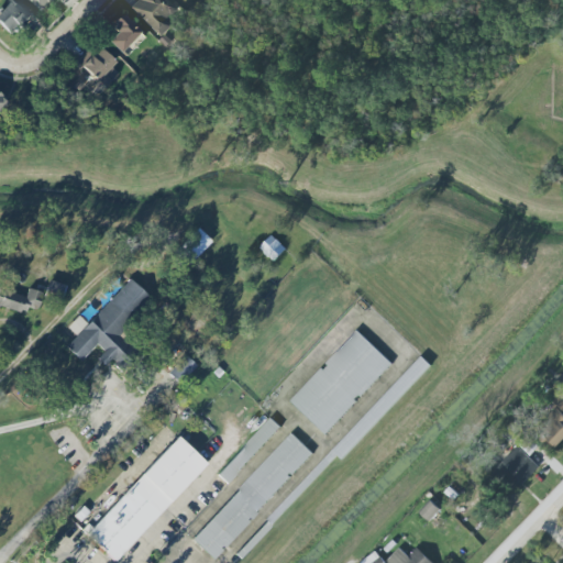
[(30,13),(14,0),(9,0),(0,10),(0,24),(11,35),(30,13)]
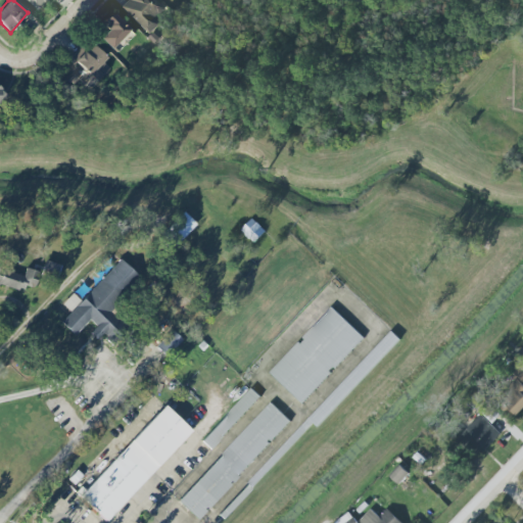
[(29,0),(41,10),(48,0),(29,0)]
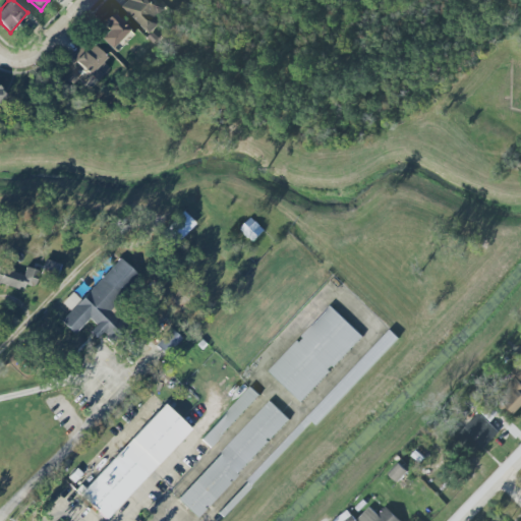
[(124,0),(119,5),(145,32),(165,11),(154,0),(124,0)]
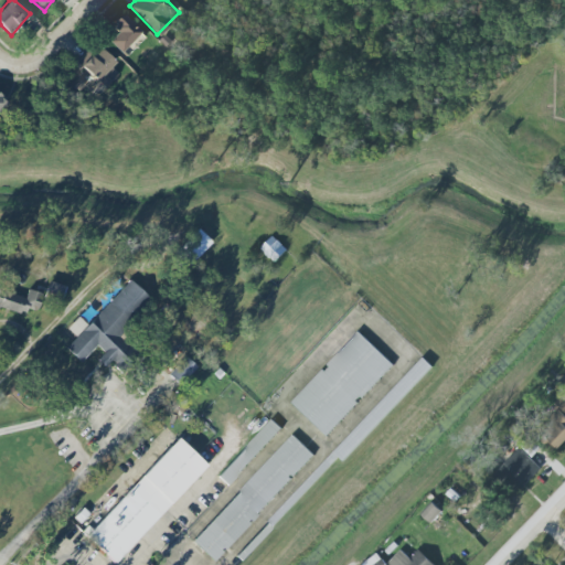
[(108,41),(125,56),(144,36),(120,14),(109,27),(117,32),(108,41)]
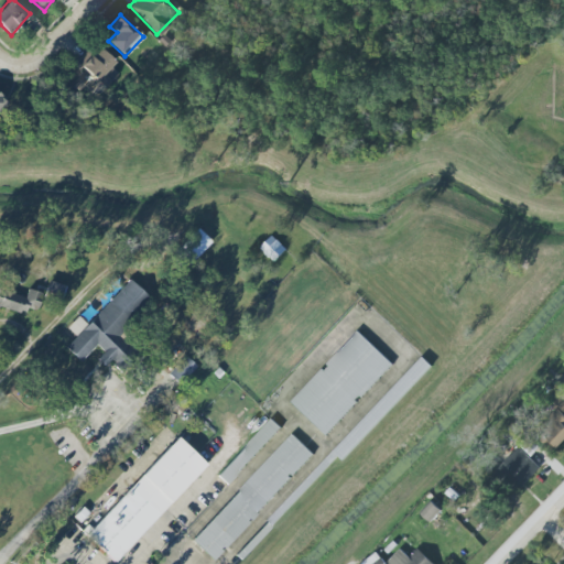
[(95,82),(115,64),(97,44),(77,62),(95,82)]
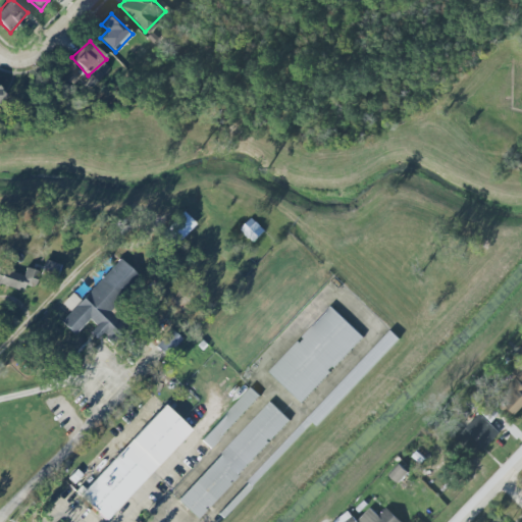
[(163,232),(176,245),(196,223),(183,212),(163,232)]
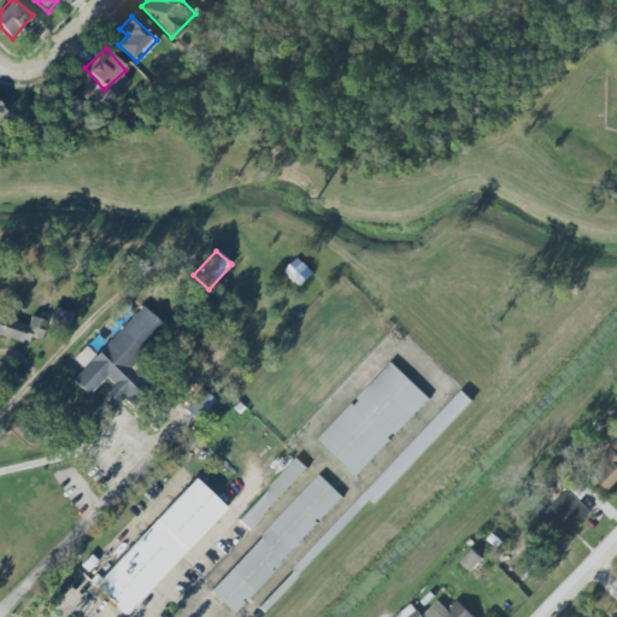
[(298,286),(283,271),(297,258),(311,272),(298,286)]
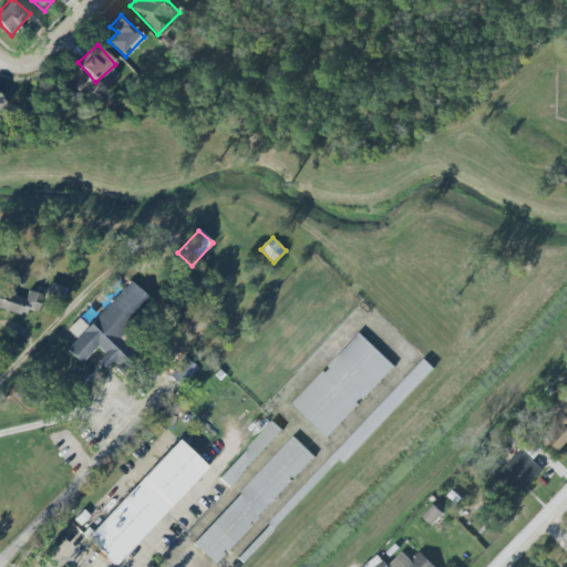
[(81,363),(96,347),(104,353),(98,361),(105,368),(111,362),(120,371),(137,351),(119,334),(150,299),(127,280),(66,351),(81,363)]
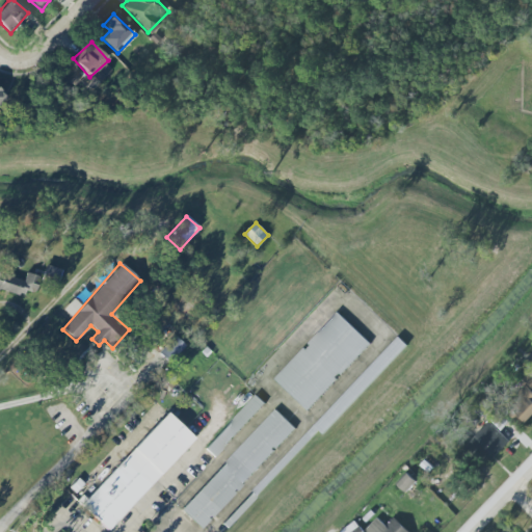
[(42,276),(57,282),(60,270),(46,265),(42,276)]
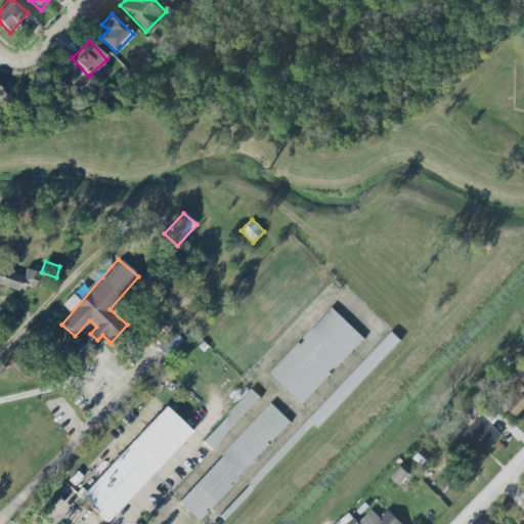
[(0,286),(15,291),(31,288),(34,289),(38,273),(25,269),(24,274),(0,267),(0,286)]
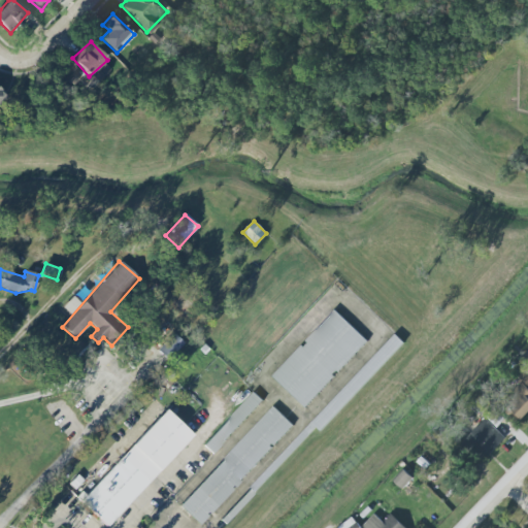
[(271,376),(333,309),(368,341),(306,408),(271,376)]
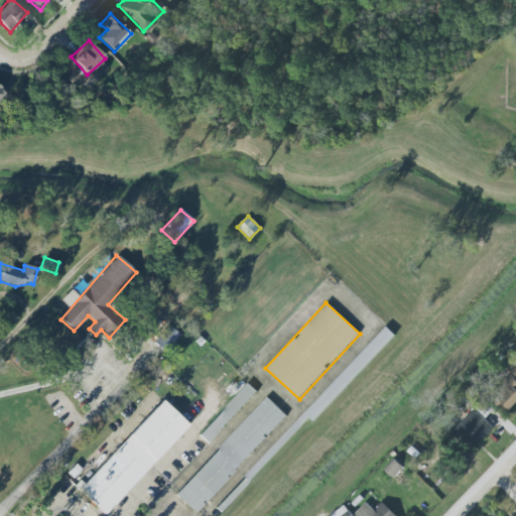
[(168,327),(152,343),(162,353),(178,337),(168,327)]
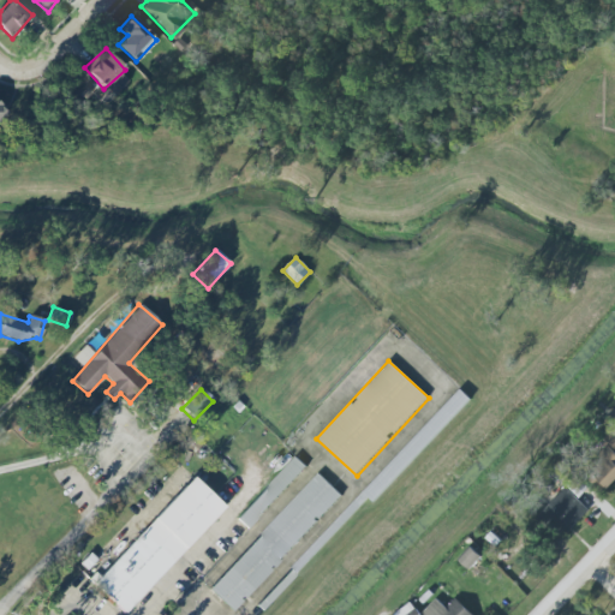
[(256,605),(261,611),(368,499),(372,503),(470,400),(459,389),(256,605)]
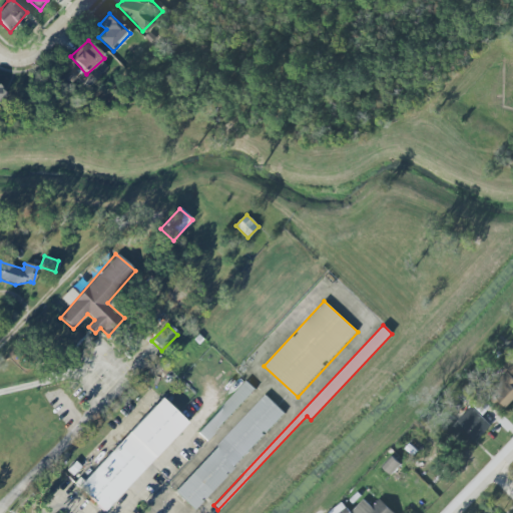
[(197,335),(192,341),(197,346),(202,340),(197,335)]
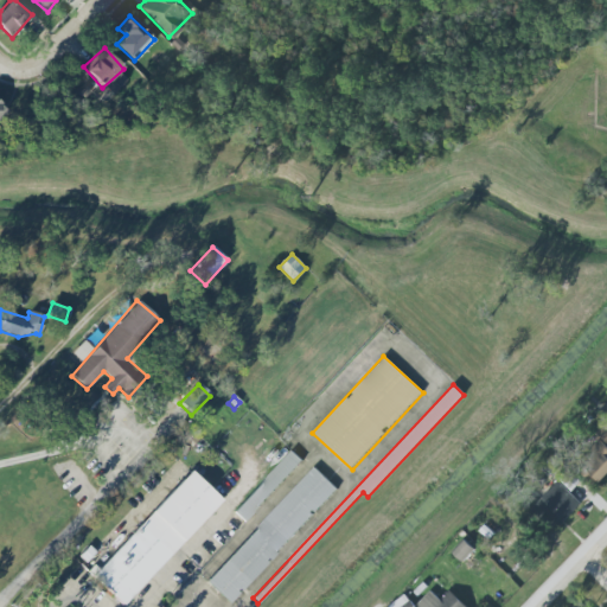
[(301,461),(243,523),(234,513),(291,452),(301,461)]
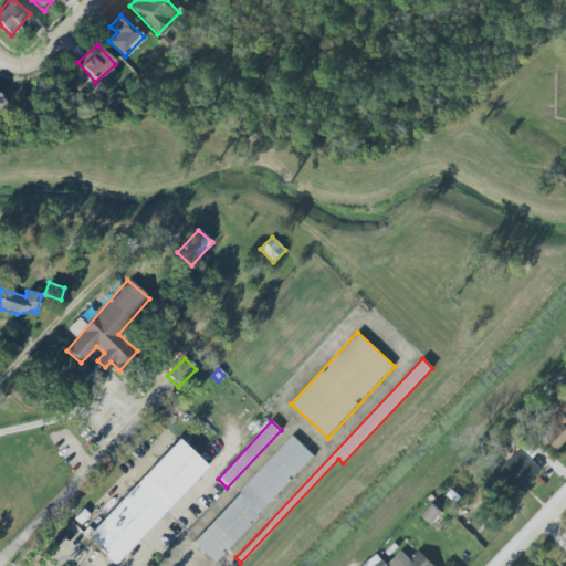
[(292,437),(313,457),(212,564),(191,544),(292,437)]
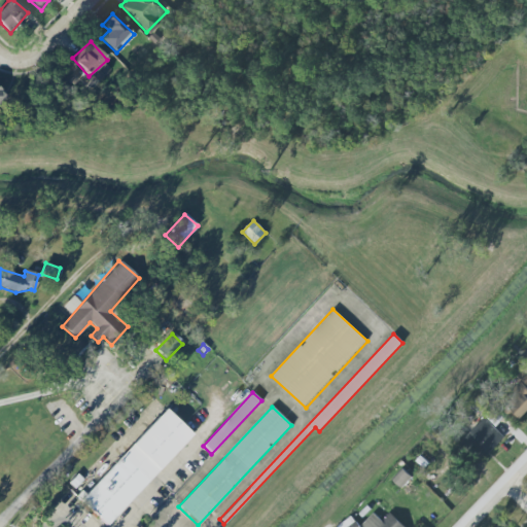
[(165,410),(78,500),(106,526),(191,435),(165,410)]
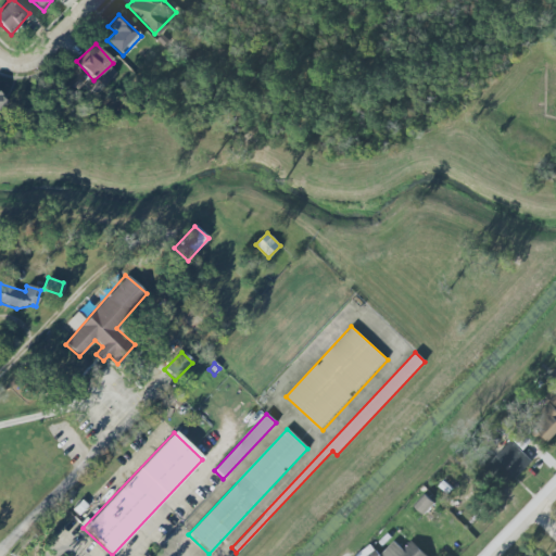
[(531,462),(510,441),(491,462),(512,482),(531,462)]
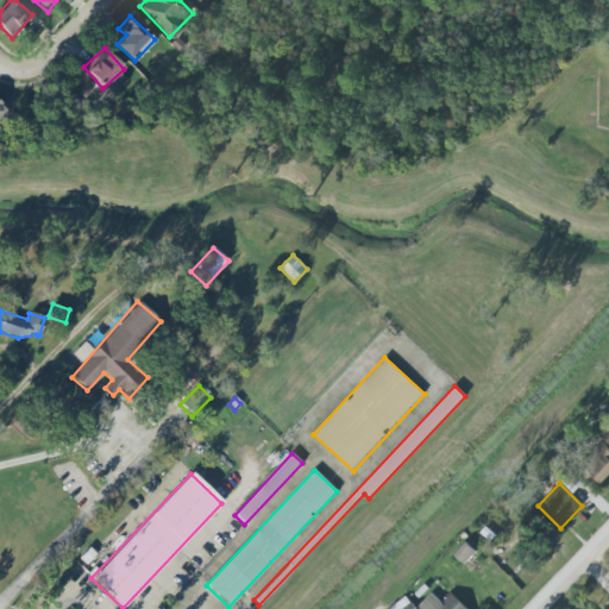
[(464,564),(475,551),(465,544),(454,556),(464,564)]
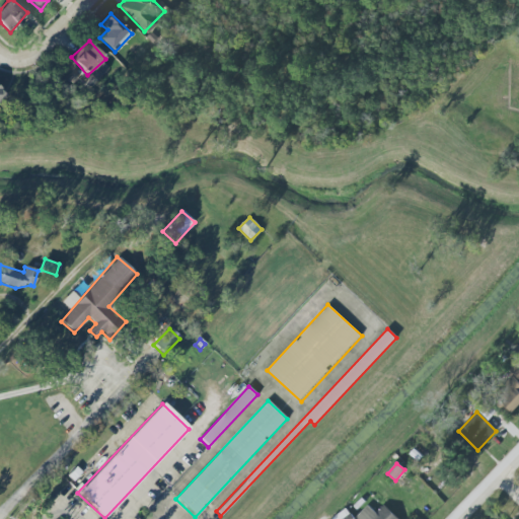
[(75,467),(67,475),(73,482),(81,473),(75,467)]
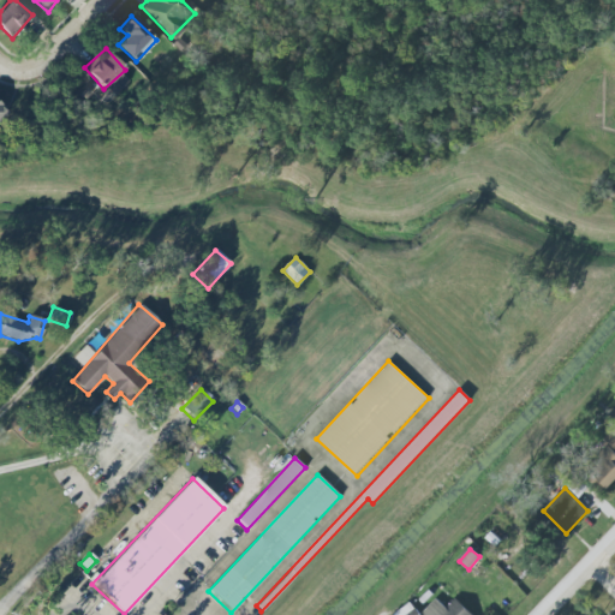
[(472,614),(455,598),(446,608),(435,598),(421,614),(413,608),(406,614),(472,614)]
